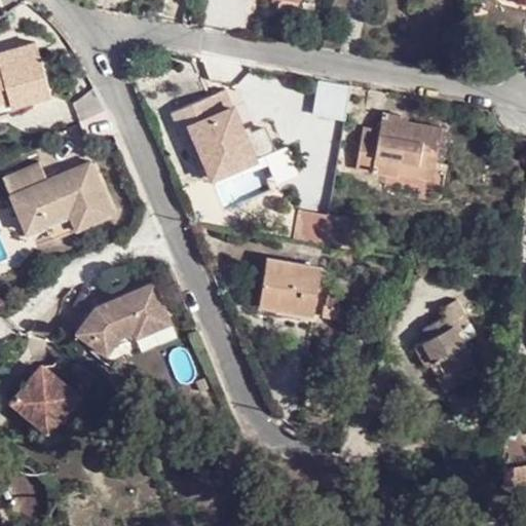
[(0,92),(3,92),(10,107),(52,92),(36,48),(0,60),(0,92)]
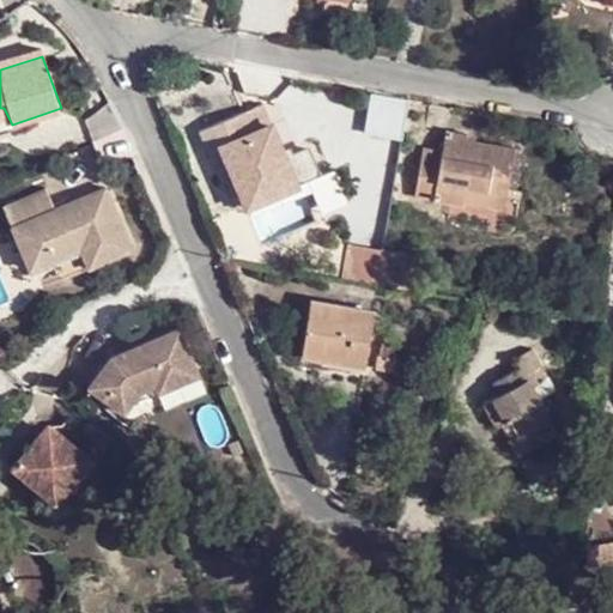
[(396,137),(404,102),(372,95),(364,134),(396,137)]
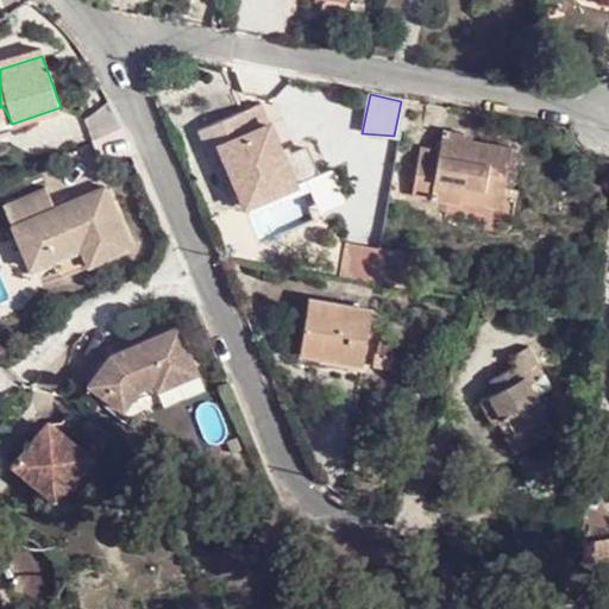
[(215,150),(244,205),(303,174),(289,148),(280,151),(256,101),(189,131),(199,157),(215,150)]
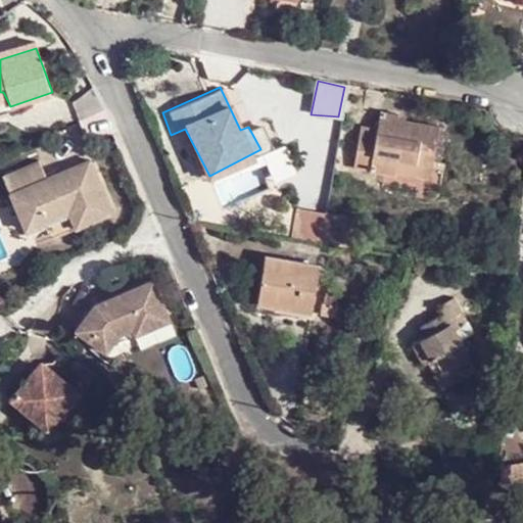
[(0,117),(12,114),(10,106),(3,92),(0,92),(0,117)]
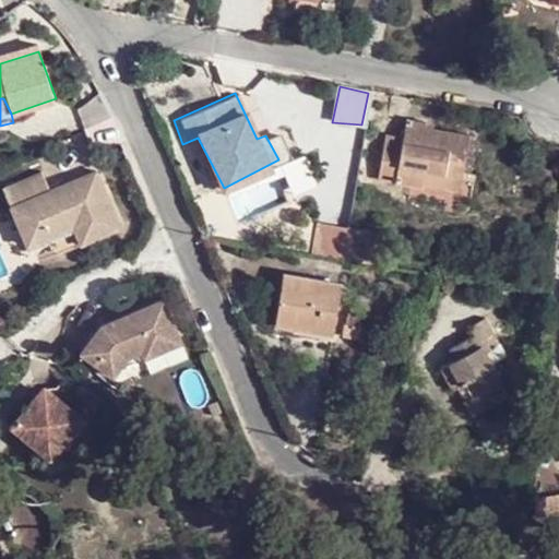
[(420,171),(460,177),(466,135),(427,129),(427,125),(405,121),(401,139),(384,137),(376,181),(418,189),(420,185),(420,171)]
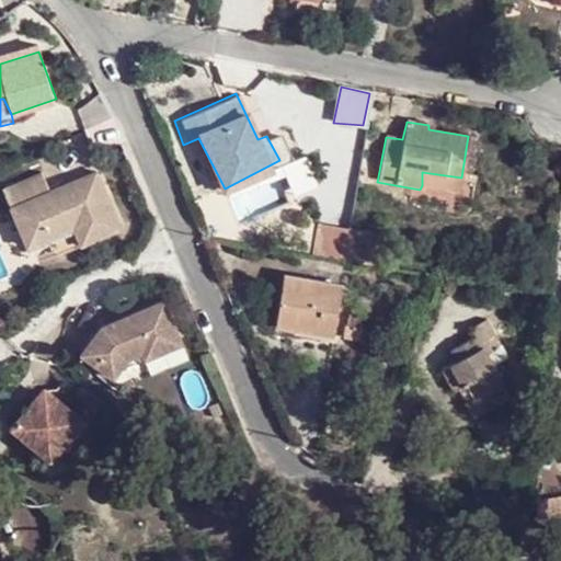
[(214,194),(225,189),(198,138),(183,145),(193,170),(199,165),(214,194)]
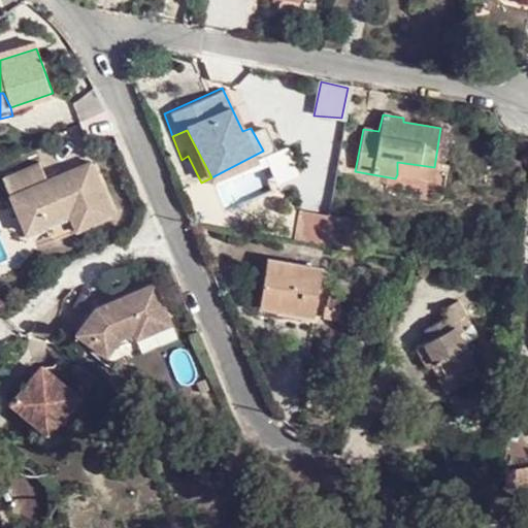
[(433,179),(434,167),(397,162),(397,174),(433,179)]
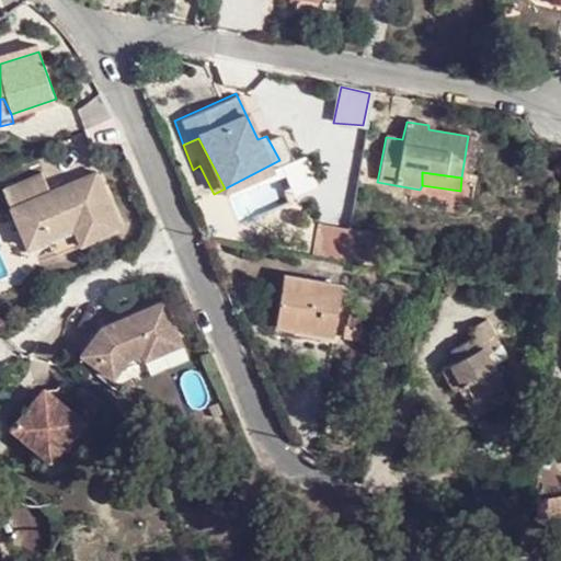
[(81,247),(121,230),(94,173),(46,193),(36,173),(0,190),(0,194),(26,254),(75,235),(81,247)]
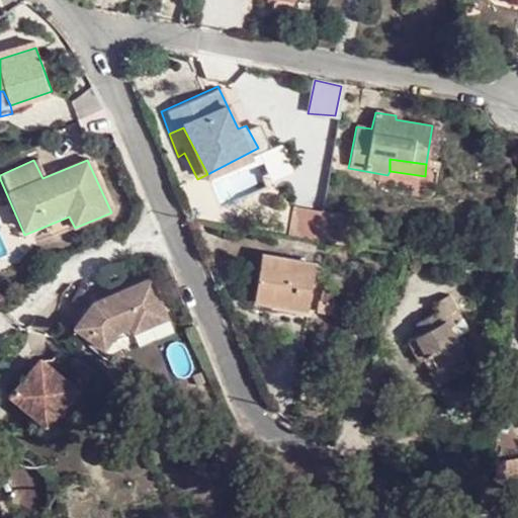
[(288,239),(312,243),(318,209),(291,204),(288,239)]
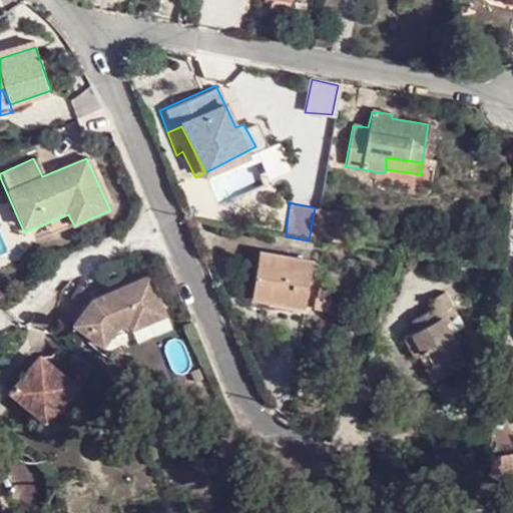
[(309,240),(336,244),(342,211),(315,207),(309,240)]
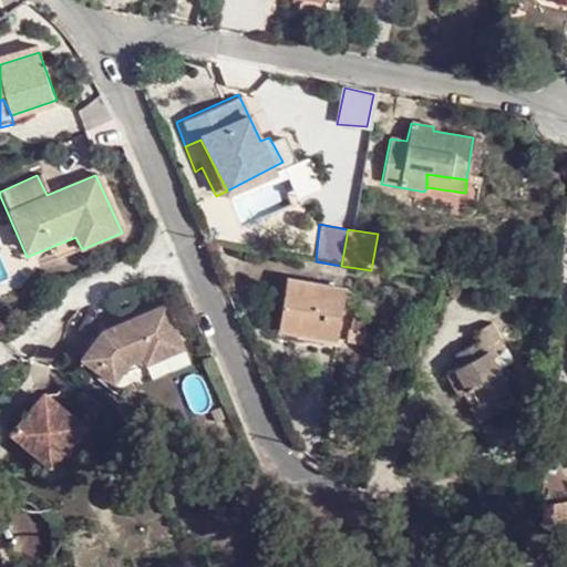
[(280,329),(339,337),(344,285),(286,277),(280,329)]
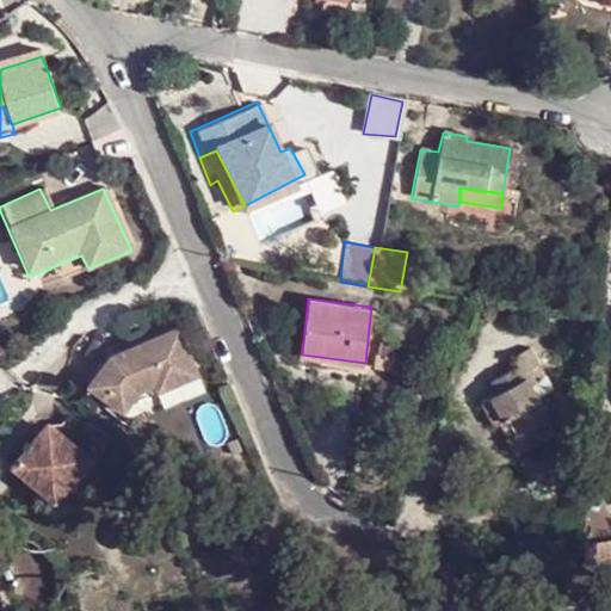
[(155,396),(192,382),(170,337),(123,353),(105,366),(80,393),(113,418),(139,395),(152,390),(155,396)]
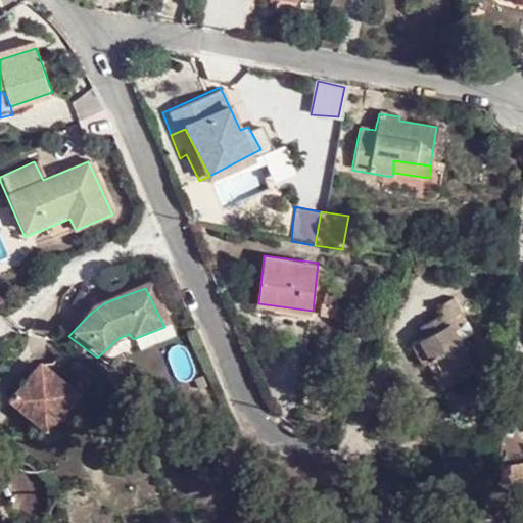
[(452,387),(466,379),(456,361),(466,355),(471,353),(458,330),(468,325),(455,299),(442,306),(447,317),(421,331),(426,341),(416,346),(425,364),(439,358),(447,373),(444,375),(452,387)]
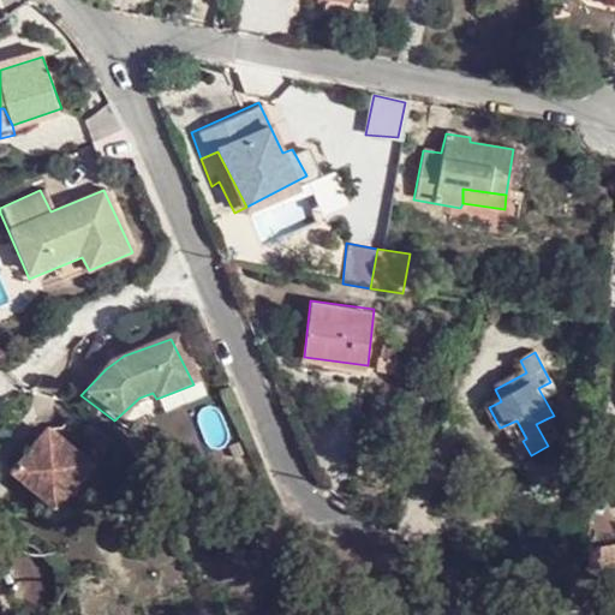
[(536,424),(548,446),(560,440),(548,418),(536,424)]
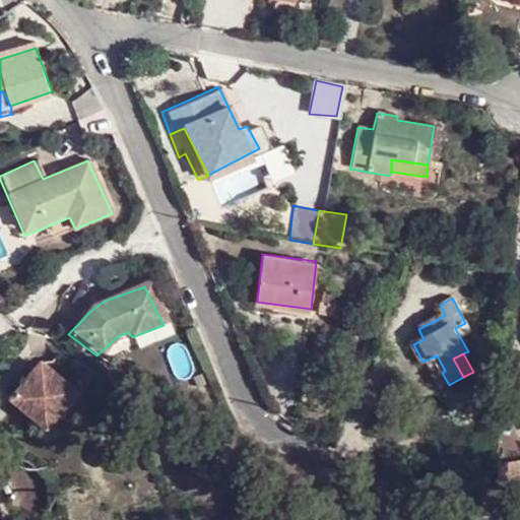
[(48,427),(79,388),(39,355),(8,394),(48,427)]
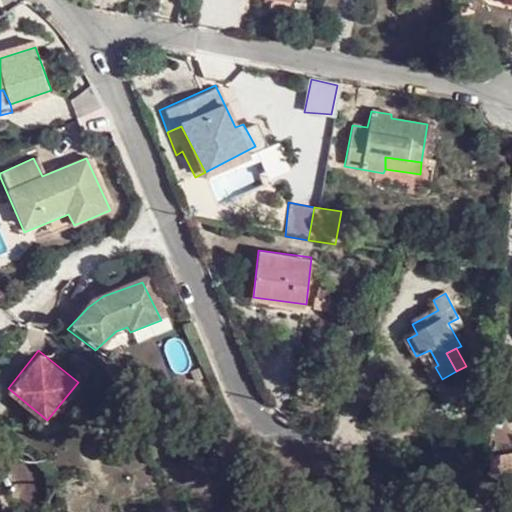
[(424,372),(435,367),(438,365),(430,350),(416,356),(424,372)]
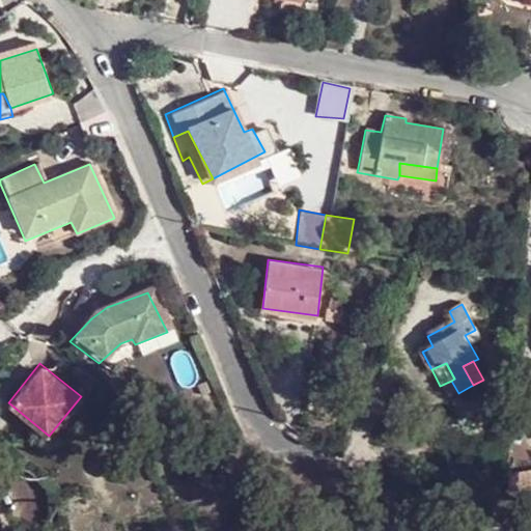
[(530,476),(504,480),(503,498),(530,492),(530,476)]
